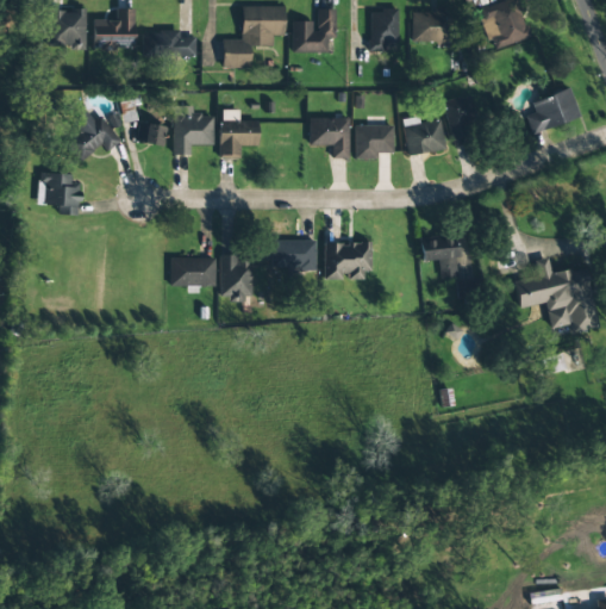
[(507,0),(481,11),(495,50),(531,36),(517,0),(507,0)]
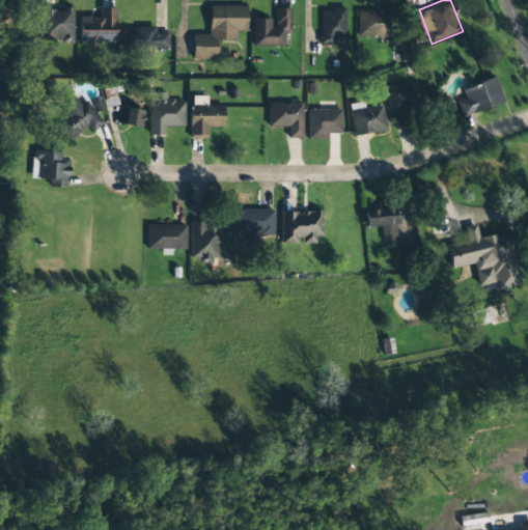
[(249,5),(212,5),(211,34),(195,34),(195,59),(219,59),(219,39),(239,40),(239,30),(249,30),(249,5)]
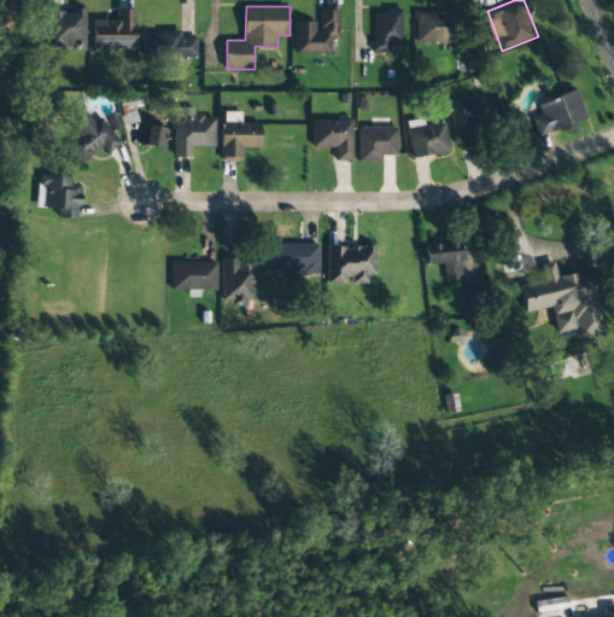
[(419,12),(417,41),(461,42),(461,9),(443,7),(443,12),(419,12)]
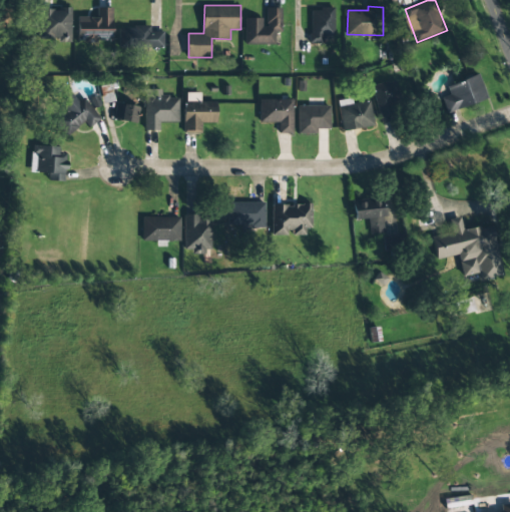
[(114,7),(99,7),(99,16),(80,16),(79,39),(114,39),(114,7)]
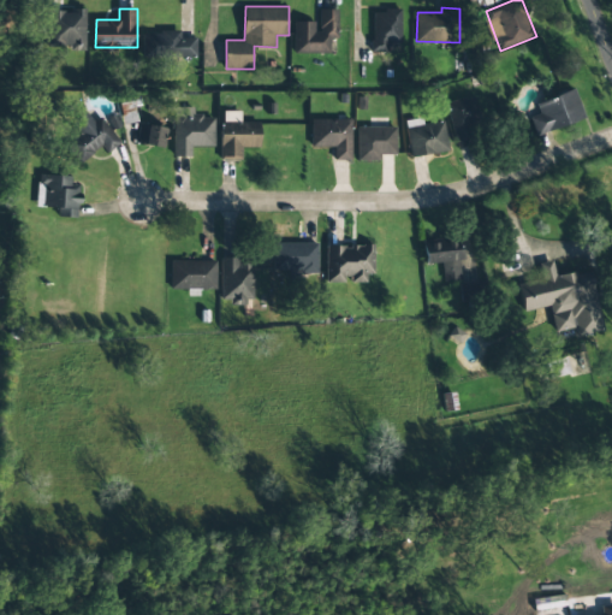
[(297,22),(296,52),(333,53),(333,37),(340,37),(340,9),(321,9),(321,31),(316,30),(318,22),(297,22)]
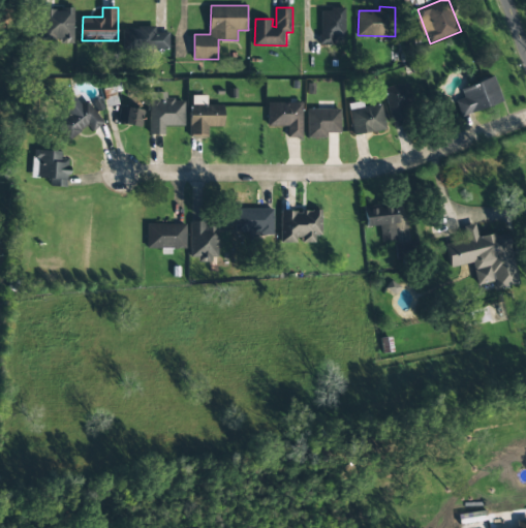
[(42,8),(41,40),(75,41),(75,9),(42,8)]
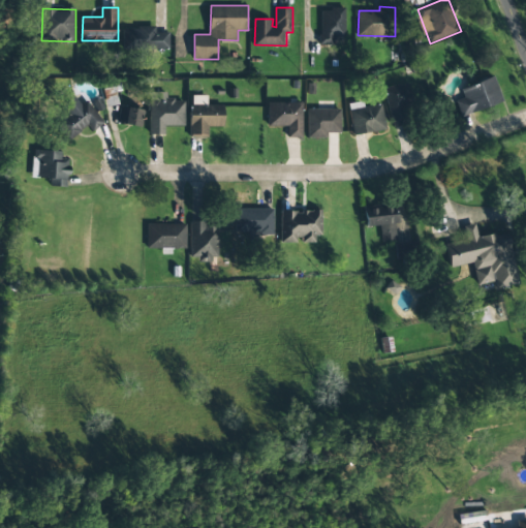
[(346,8),(322,8),(322,43),(336,43),(335,36),(346,36),(346,8)]
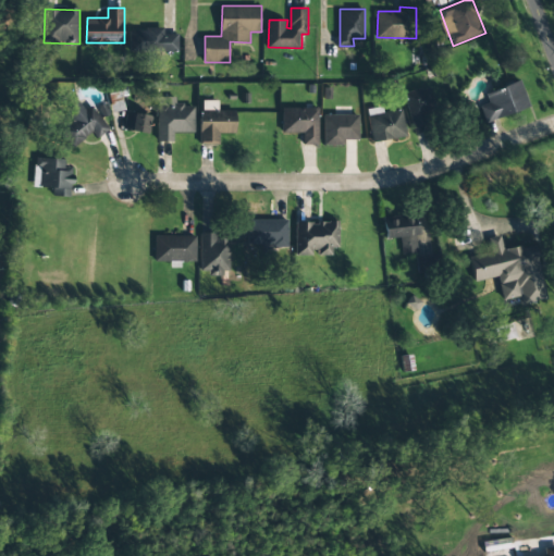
[(165,27),(131,28),(132,52),(180,50),(180,34),(165,34),(165,27)]
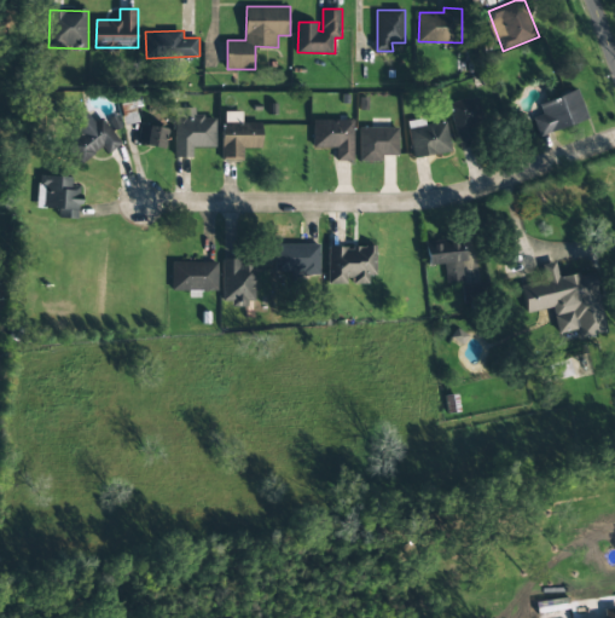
[(545,114),(535,117),(543,136),(590,117),(579,88),(541,103),(545,114)]
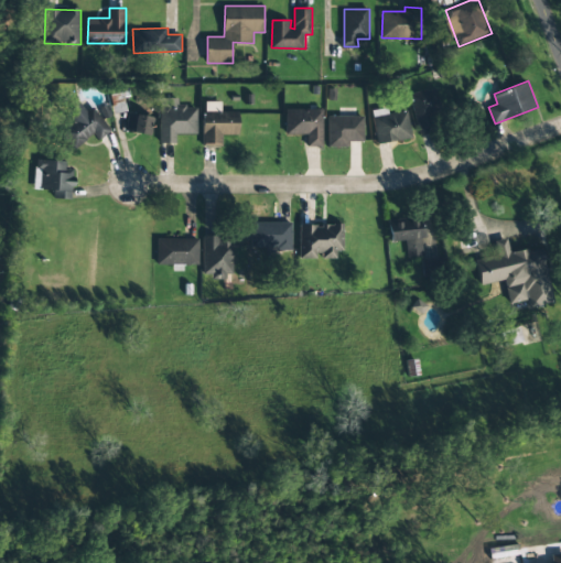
[(411,94),(421,134),(445,129),(435,87),(411,94)]
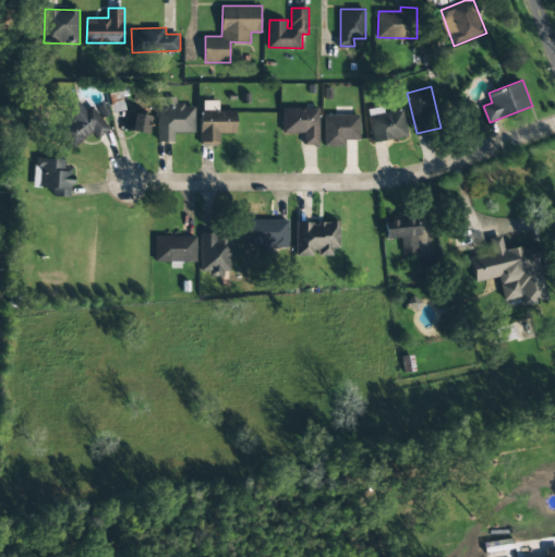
[(94,131),(100,138),(112,128),(92,106),(88,109),(80,100),(68,112),(74,119),(61,132),(75,148),(94,131)]
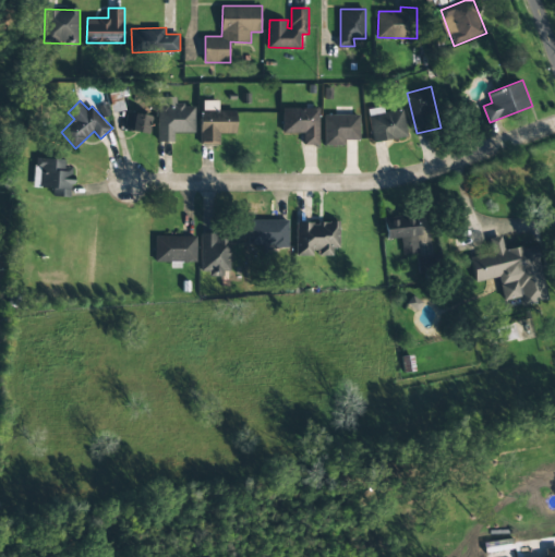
[(202,142),(221,142),(221,133),(238,133),(238,110),(220,110),(220,100),(203,100),(202,142)]
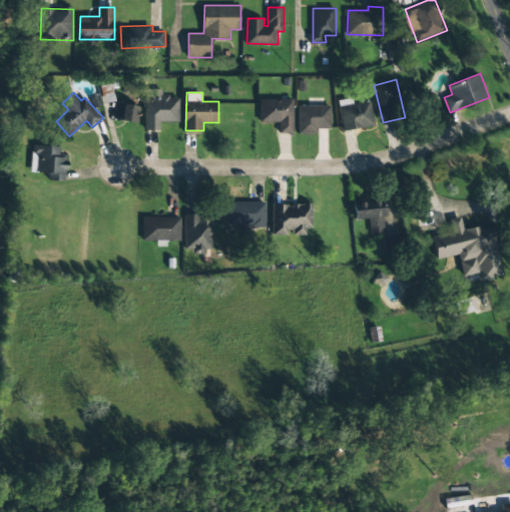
[(180,96),(147,96),(146,129),(161,129),(161,121),(180,121),(180,96)]
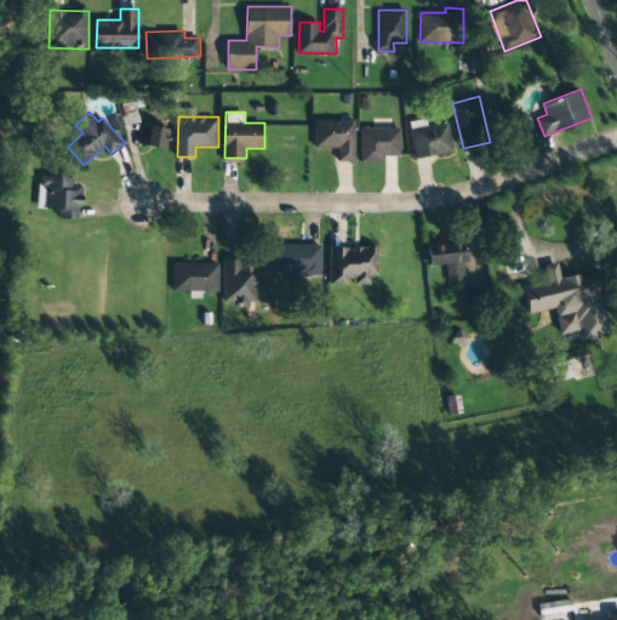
[(316,119),(316,147),(338,147),(340,160),(356,160),(356,119),(316,119)]
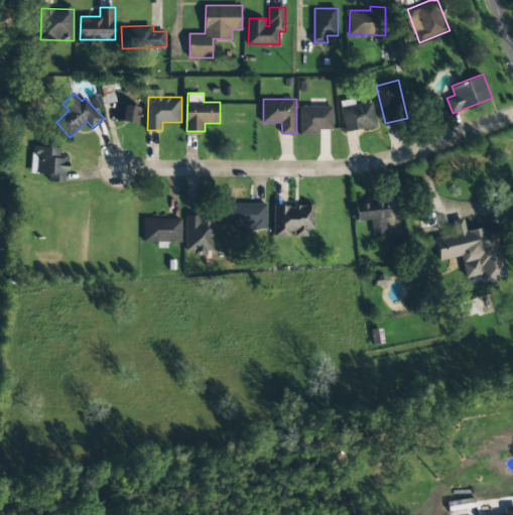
[(374,101),(356,104),(356,99),(342,101),(347,131),(378,126),(374,101)]
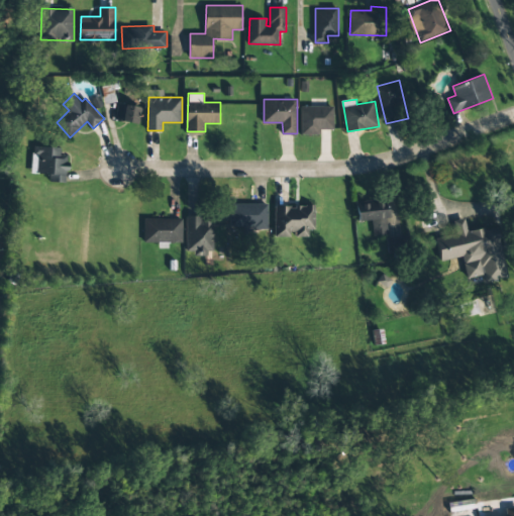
[(123,121),(139,123),(141,106),(125,105),(123,121)]
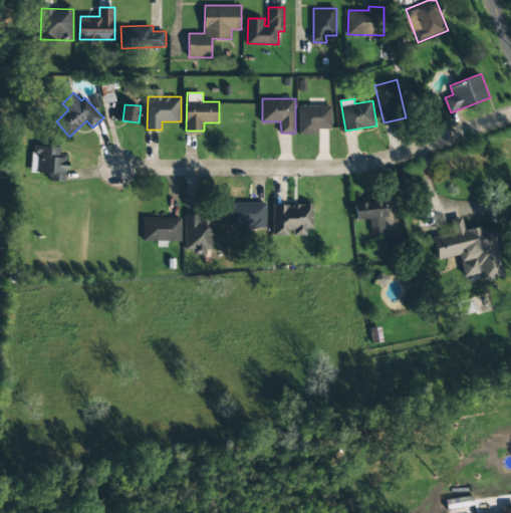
[(332,105),(300,105),(300,134),(319,133),(319,129),(333,129),(332,105)]
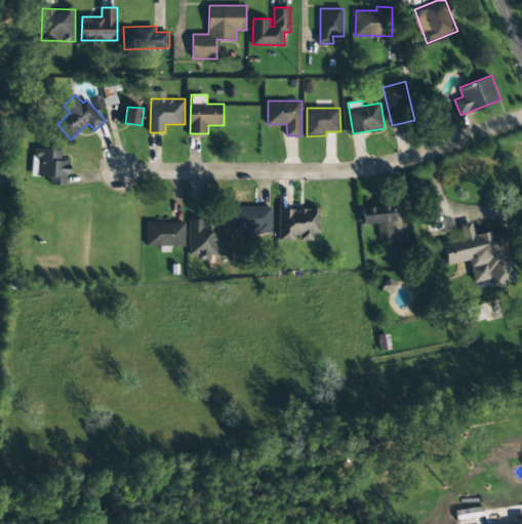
[(33,175),(52,176),(51,185),(69,186),(70,157),(63,157),(64,150),(35,148),(33,175)]
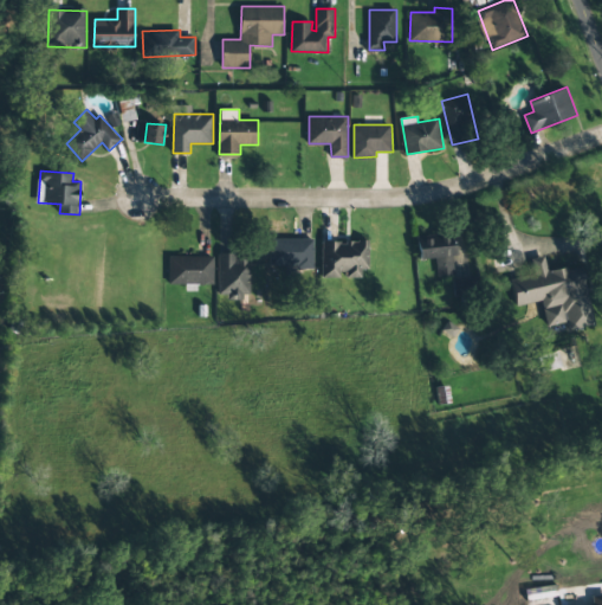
[(437,258),(438,276),(455,275),(453,233),(418,236),(419,259),(437,258)]
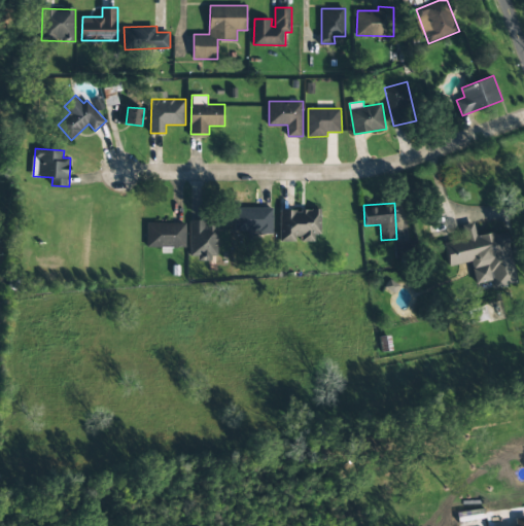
[(236,207),(236,232),(274,233),(275,207),(236,207)]
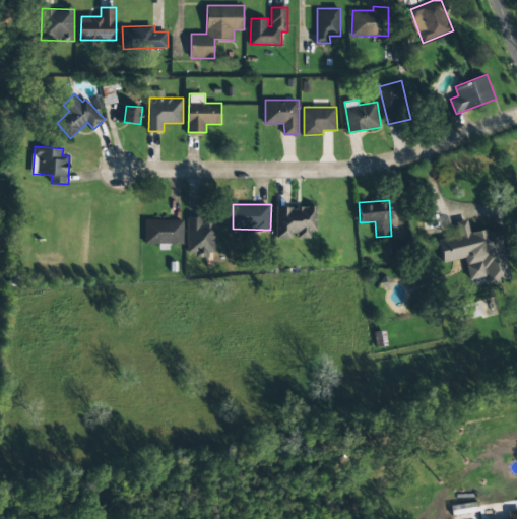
[(318,207),(277,206),(277,237),(299,237),(299,238),(311,238),(311,231),(317,231),(318,207)]
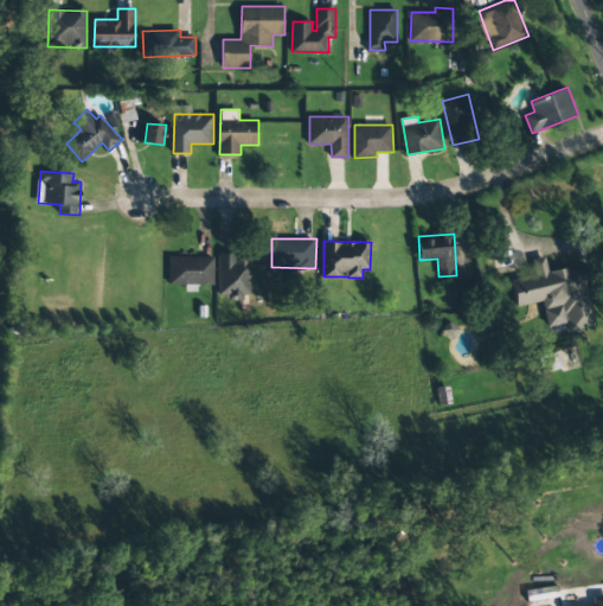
[(237,254),(219,254),(220,297),(252,297),(252,259),(237,260),(237,254)]
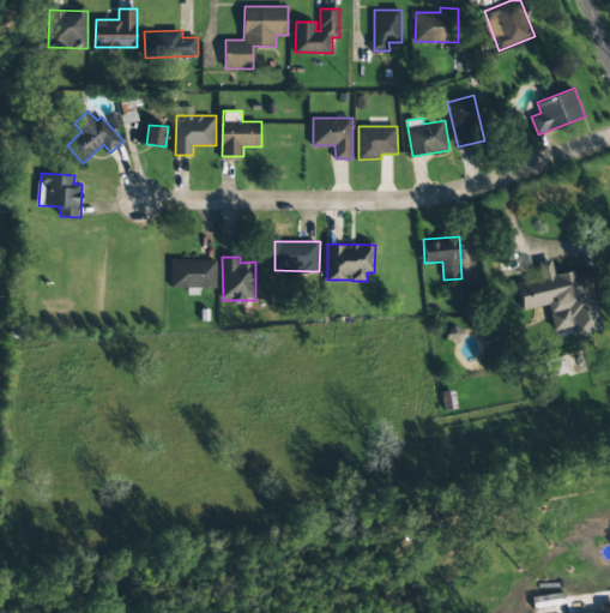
[(603,329),(591,268),(556,275),(553,259),(539,262),(543,277),(518,283),(523,310),(550,305),(555,330),(577,325),(578,334),(603,329)]
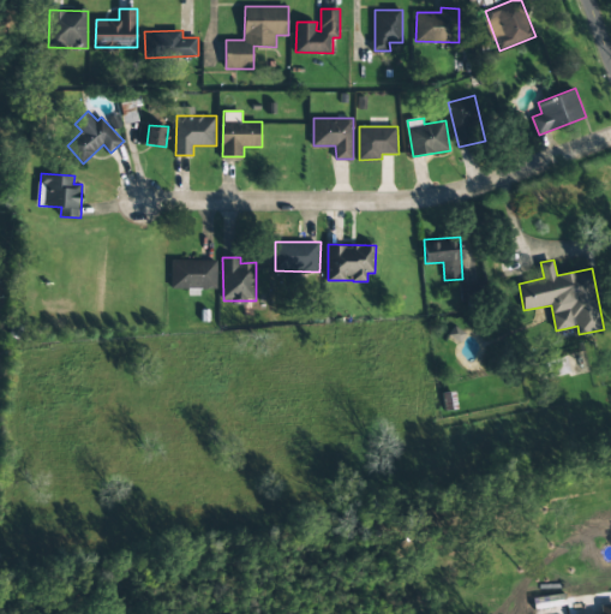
[(462,282),(462,300),(480,299),(480,282),(462,282)]
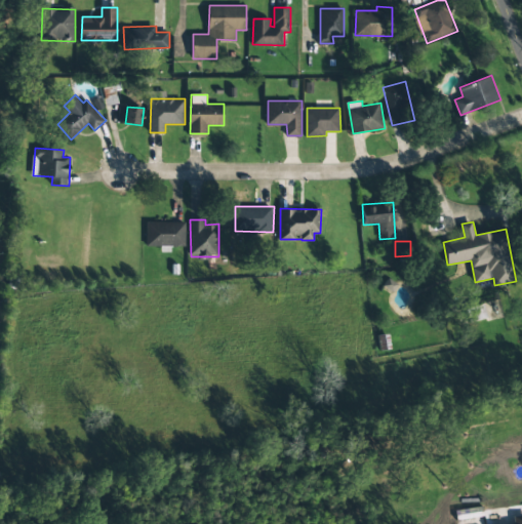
[(466,309),(470,323),(488,317),(484,303),(466,309)]
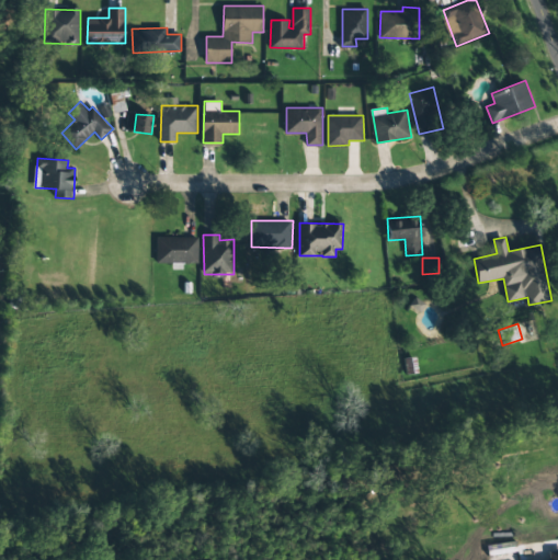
[(557,550),(549,551),(550,559),(548,559),(557,559),(557,550)]
